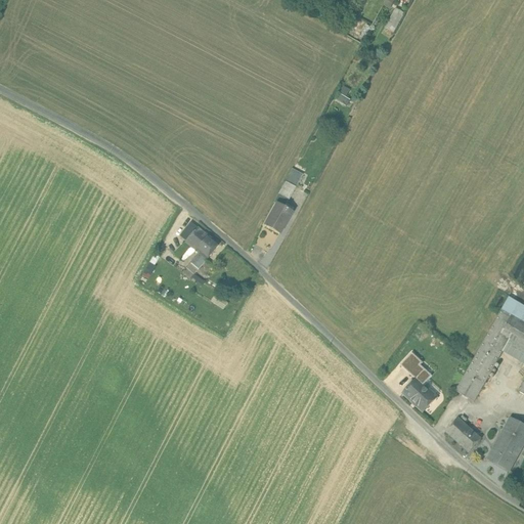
[(395,8),(388,26),(397,29),(404,12),(395,8)]
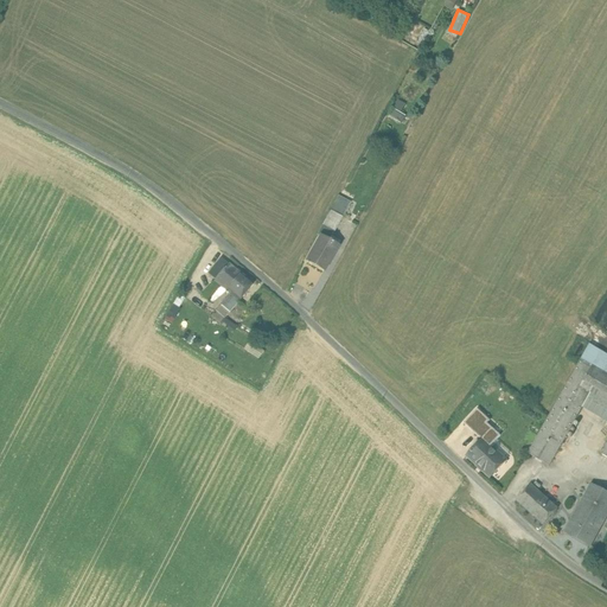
[(403,122),(407,115),(402,113),(407,103),(398,100),(390,116),(403,122)]
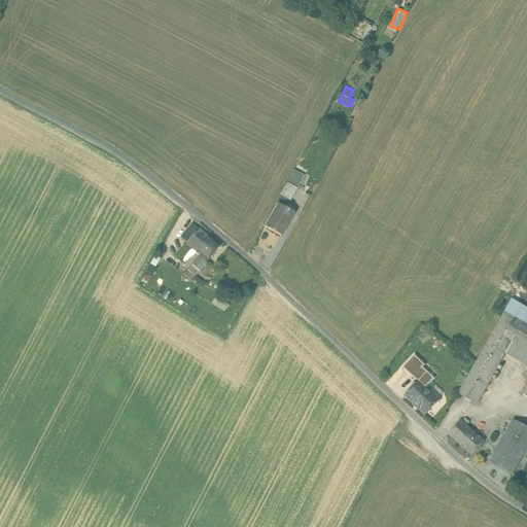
[(293,171),(287,183),(296,188),(303,191),(309,180),(303,177),(303,176),(293,171)]
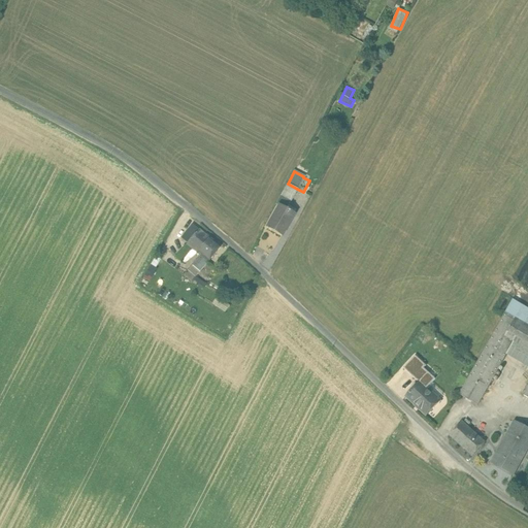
[(288,184),(281,195),(291,201),(297,189),(288,184)]
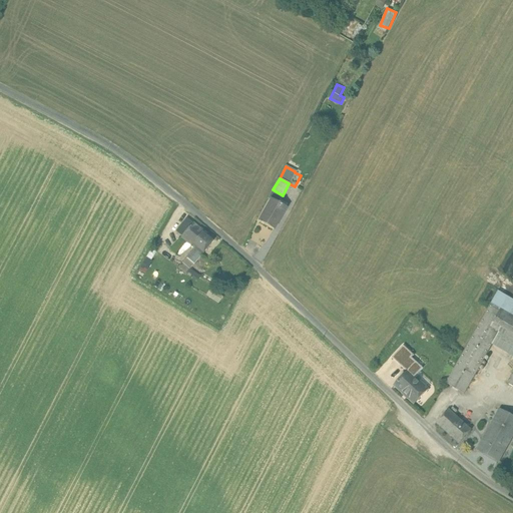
[(272,199),(259,221),(274,230),(286,208),(272,199)]
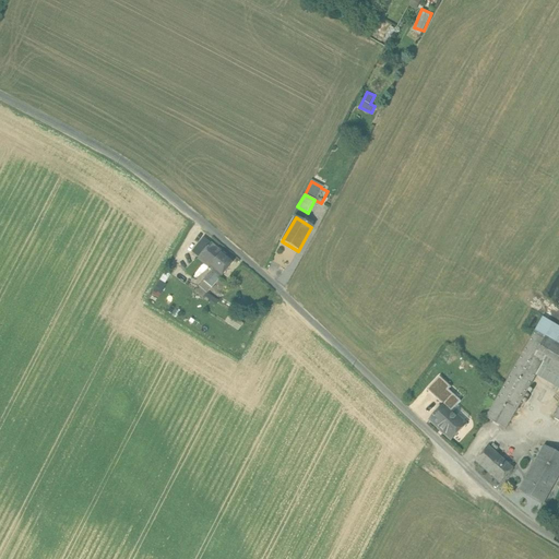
[(233,262),(211,244),(197,259),(198,260),(202,263),(212,271),(203,282),(212,288),(219,278),(233,262)]
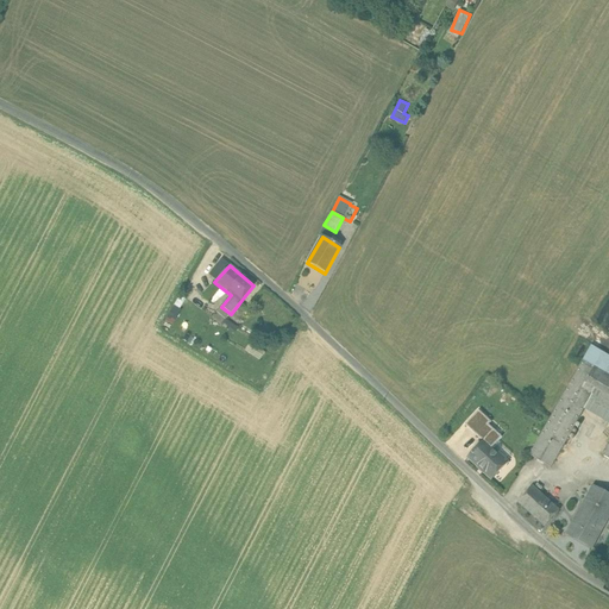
[(215,283),(202,297),(208,302),(220,287),(215,283)]
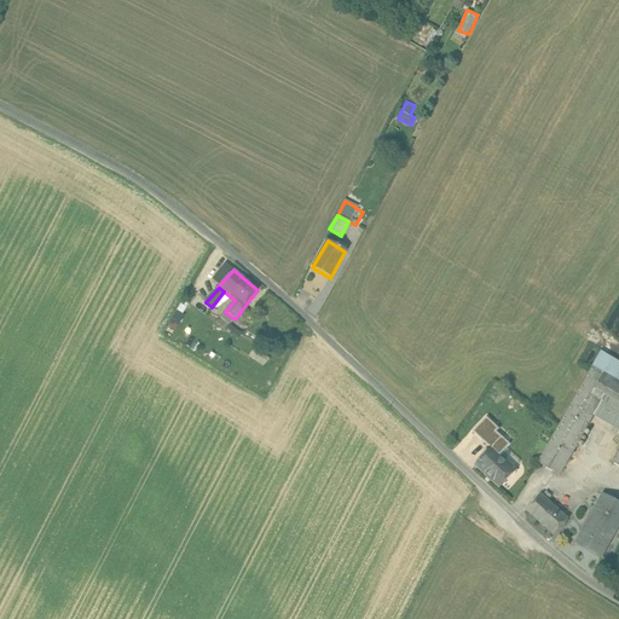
[(618,362),(601,352),(594,366),(618,381),(618,362)]
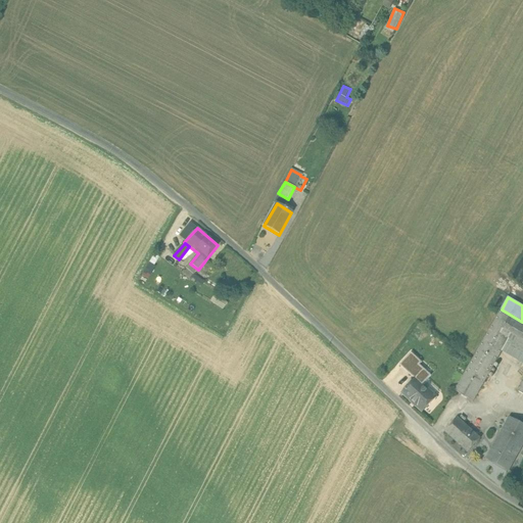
[(522,322),(502,310),(501,310),(456,390),(473,401),(502,350),(509,338),(522,346),(522,384),(519,391),(522,393),(522,322)]
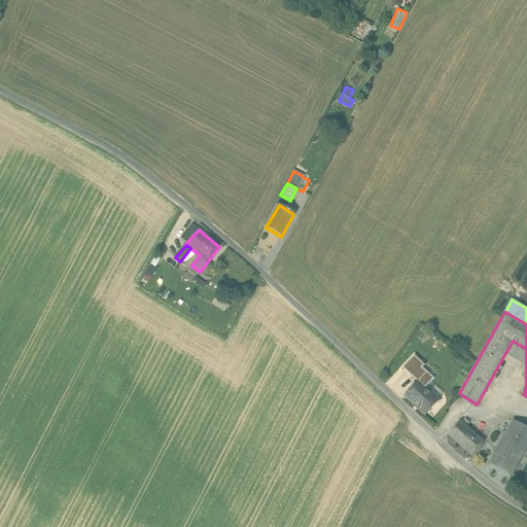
[(526,349),(513,341),(505,353),(526,365),(526,349)]
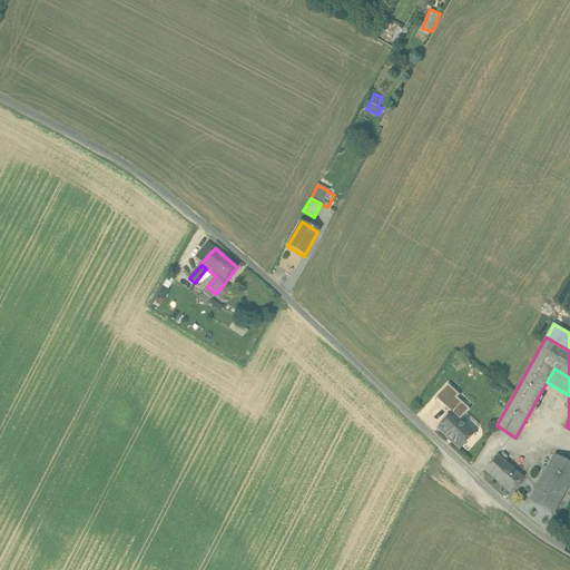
[(469,399),(458,392),(450,402),(462,410),(469,399)]
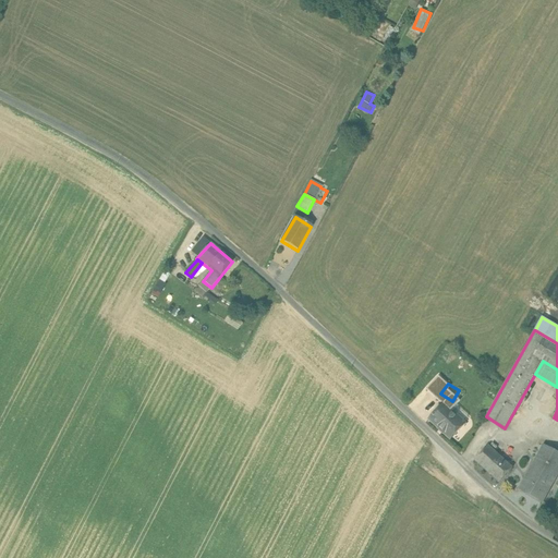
[(464,424),(444,404),(431,419),(451,438),(464,424)]
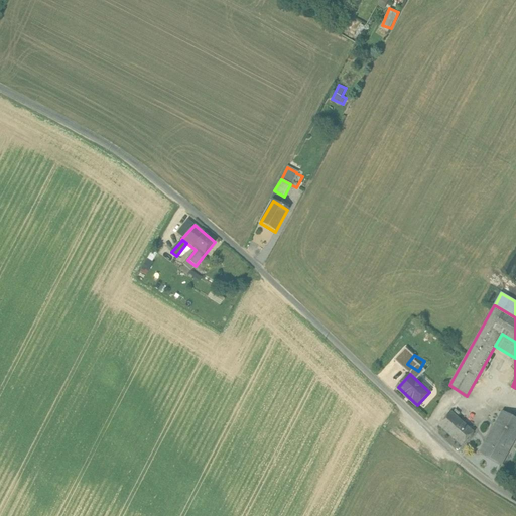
[(475,432),(453,412),(439,426),(463,446),(475,432)]
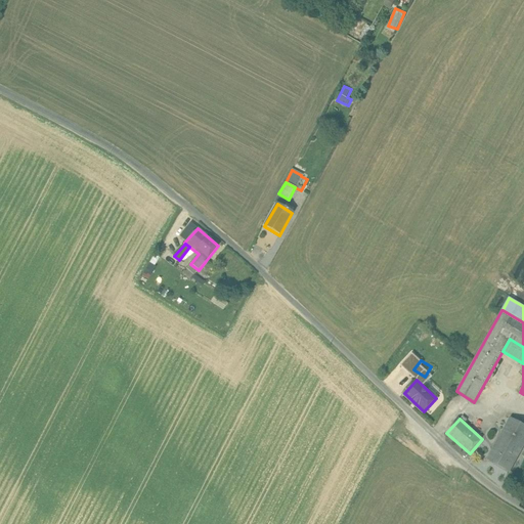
[(498,465),(521,425),(512,420),(505,432),(507,433),(495,452),(493,450),(488,460),(498,465)]
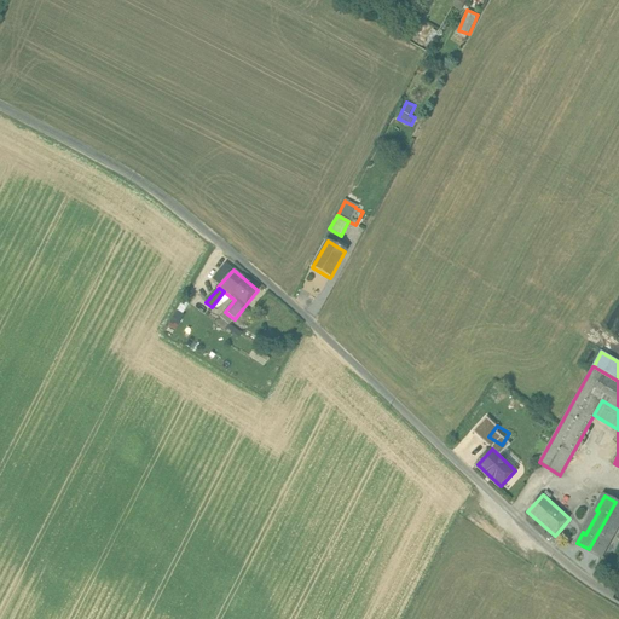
[(618,503),(615,502),(589,549),(601,556),(613,533),(614,533),(618,524),(618,503)]
